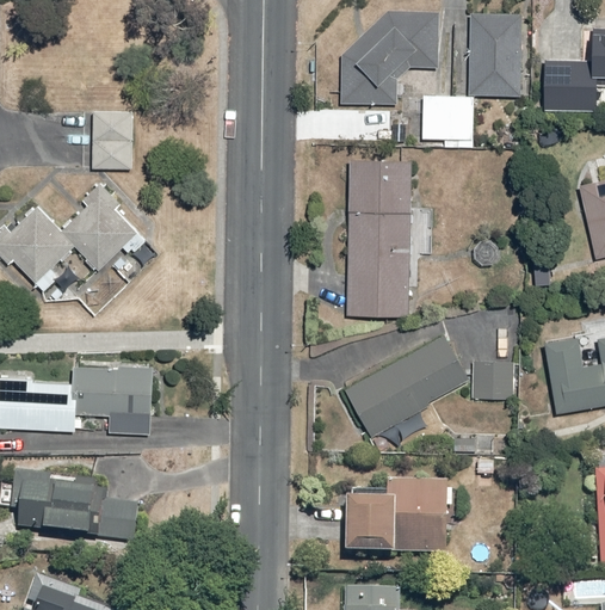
[(471,14),(471,93),(520,93),(520,14),(471,14)]
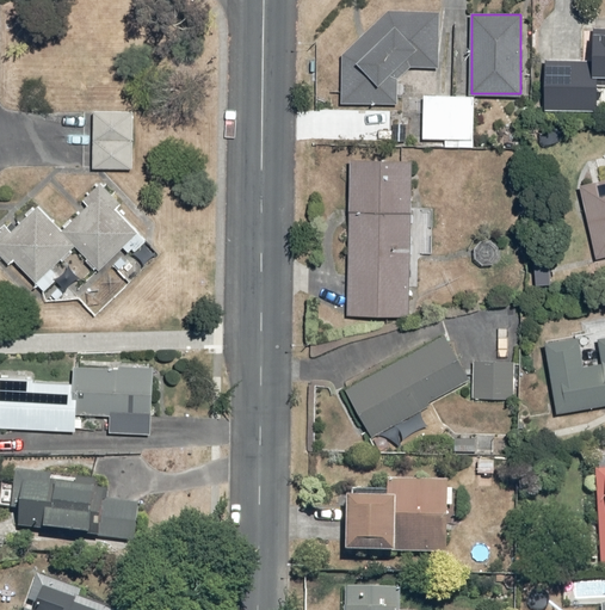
[(382,16),(341,54),(341,104),(396,104),(396,67),(438,67),(439,17),(382,16)]
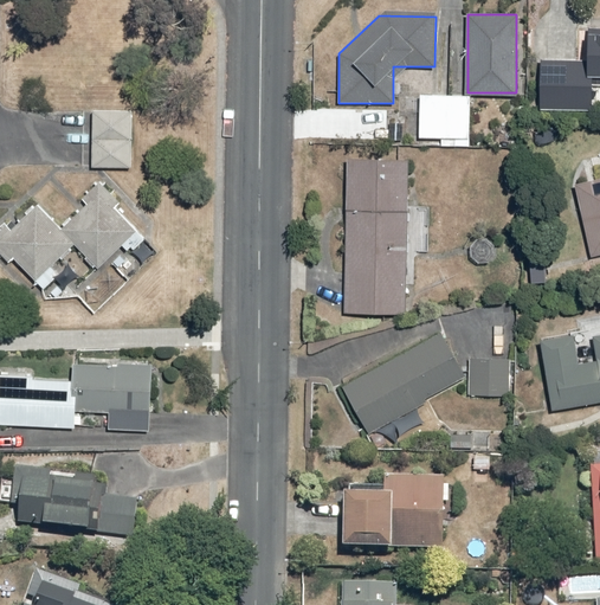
[(586,65),(541,66),(541,114),(593,114),(592,83),(599,83),(599,26),(585,26),(586,65)]
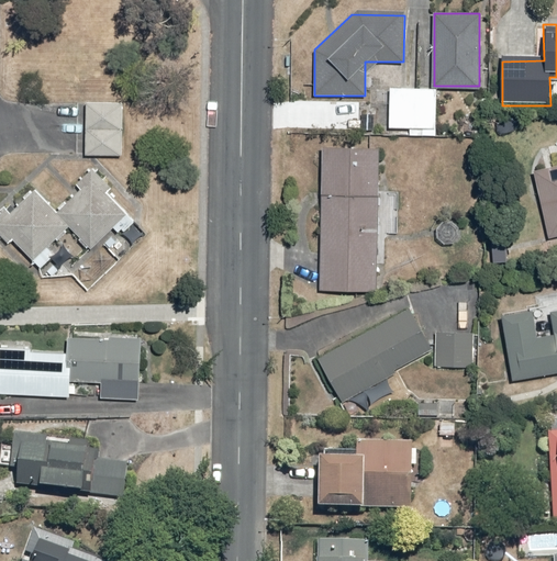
[(434,88),(389,88),(388,130),(407,131),(407,136),(434,136),(434,88)]
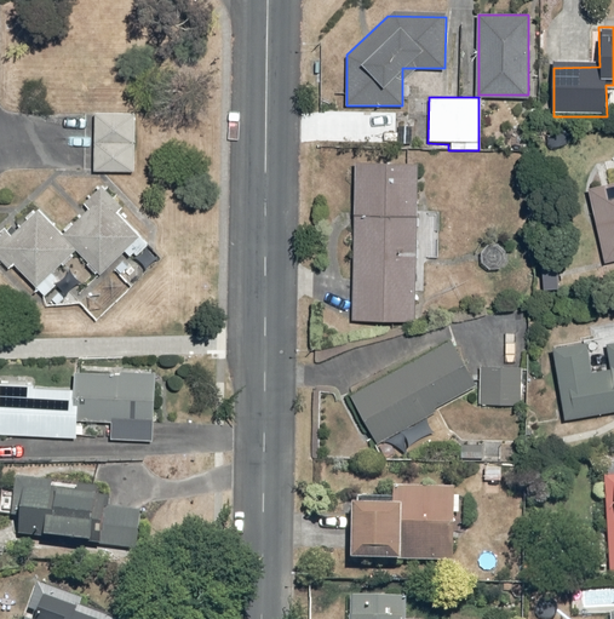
[(131,115),(93,115),(95,170),(132,170),(131,115)]
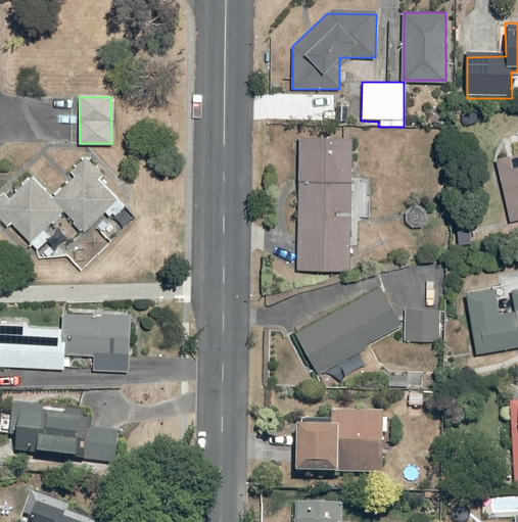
[(349,138),(298,137),(297,271),(348,272),(349,138)]
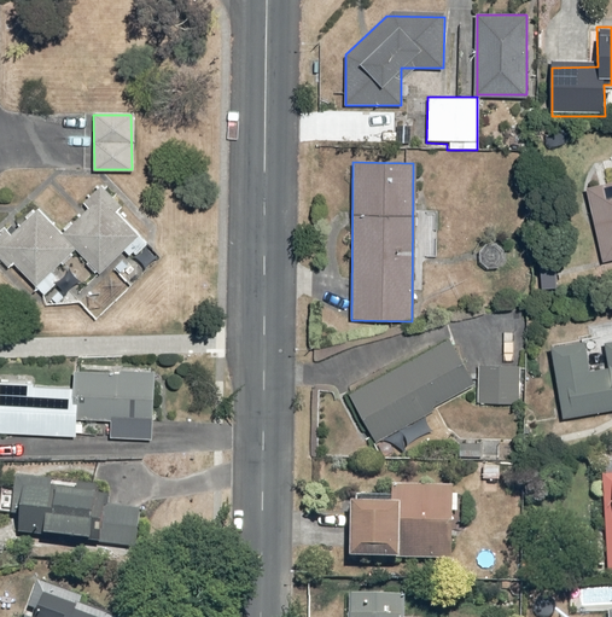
[(3,230),(0,232),(0,266),(6,272),(13,265),(46,295),(63,278),(52,268),(73,248),(102,274),(122,254),(132,262),(150,243),(117,213),(124,204),(102,182),(82,203),(88,209),(64,234),(39,210),(12,239),(3,230)]
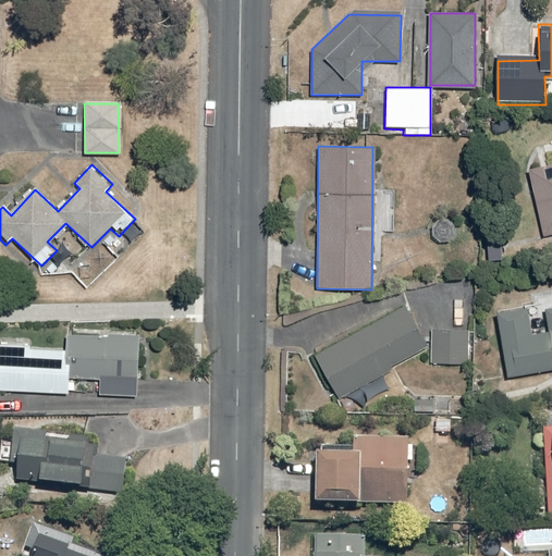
[(551,164),(528,171),(543,237),(551,235),(551,164)]
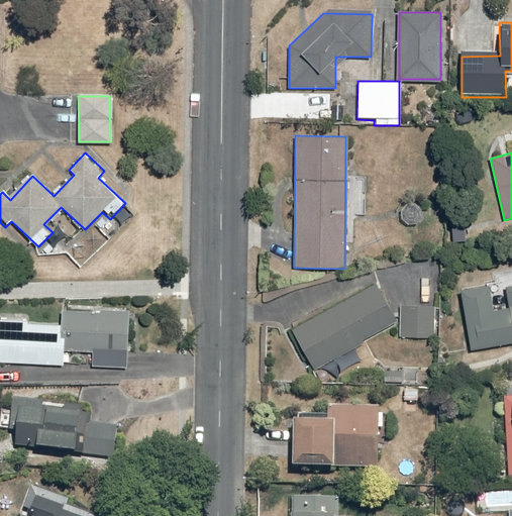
[(375,284),(293,329),(312,366),(395,320),(375,284)]
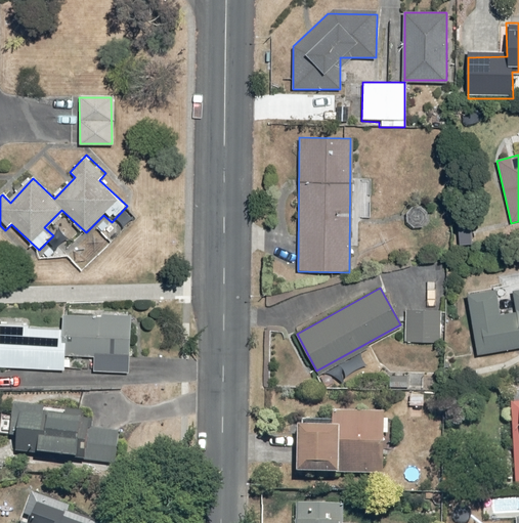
[(501,294),(468,298),(477,355),(518,349),(518,290),(512,292),(515,311),(504,313),(501,294)]
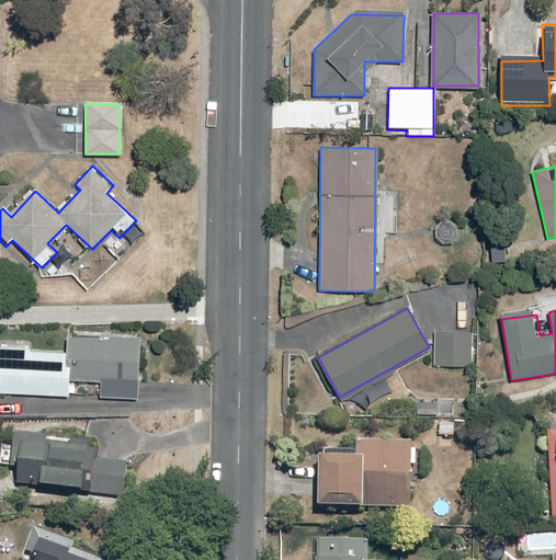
[(472,331),(432,332),(433,367),(472,367),(472,331)]
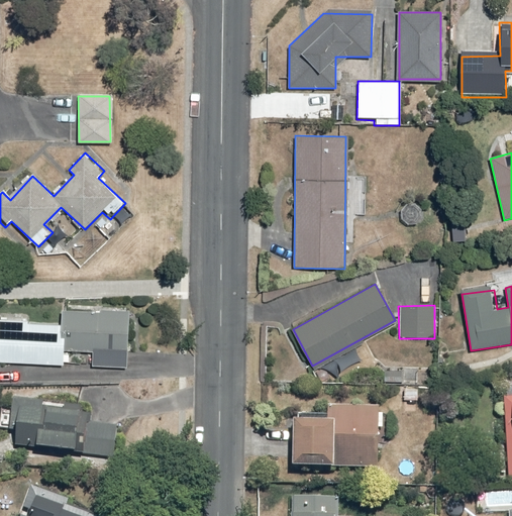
[(68,336),(68,352),(90,353),(90,367),(116,368),(117,350),(127,350),(128,307),(62,306),(61,322),(61,336),(68,336)]
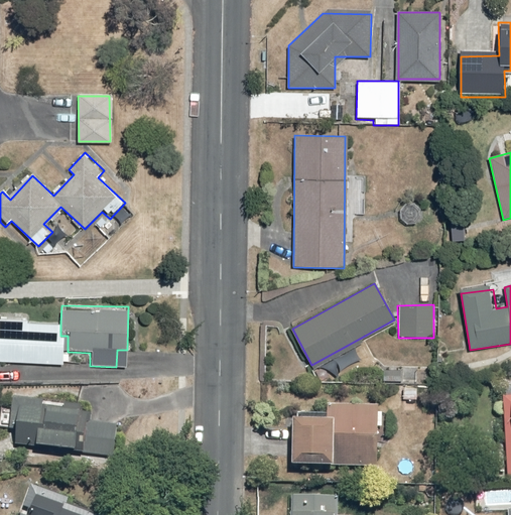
[(60,336),(60,322),(0,320),(0,363),(68,364),(68,352),(68,336),(60,336)]
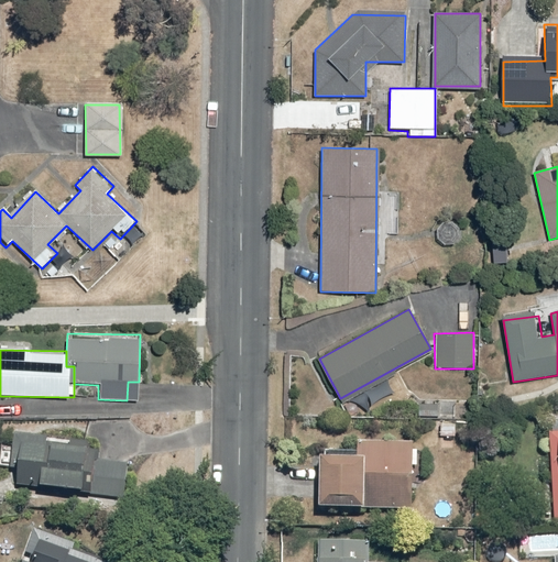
[(43,489),(120,498),(127,443),(96,440),(95,445),(67,442),(67,438),(14,432),(12,445),(0,443),(0,469),(12,470),(11,482),(43,485),(43,489)]
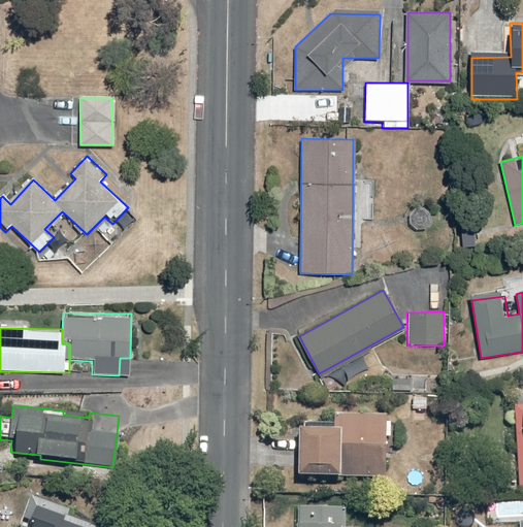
[(341,429),(301,429),(301,478),(387,478),(387,486),(411,486),(411,450),(389,449),(389,438),(391,438),(391,416),(341,416),(341,429)]
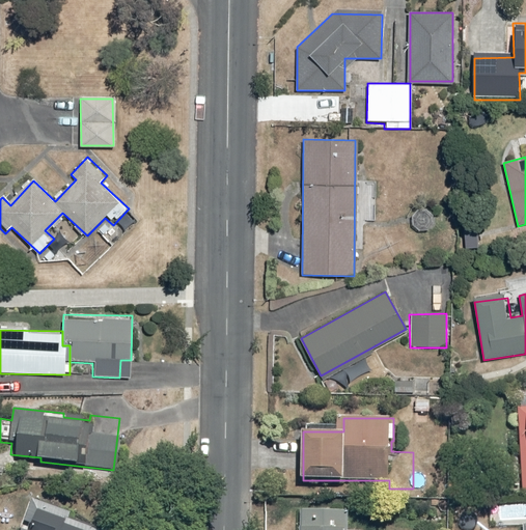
[(101,529),(103,525),(32,498),(19,529),(101,529)]
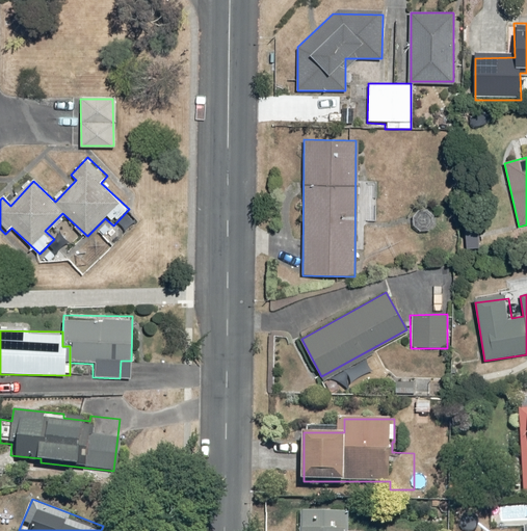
[(340,530),(340,512),(315,511),(315,529),(292,529),(291,530),(340,530)]
